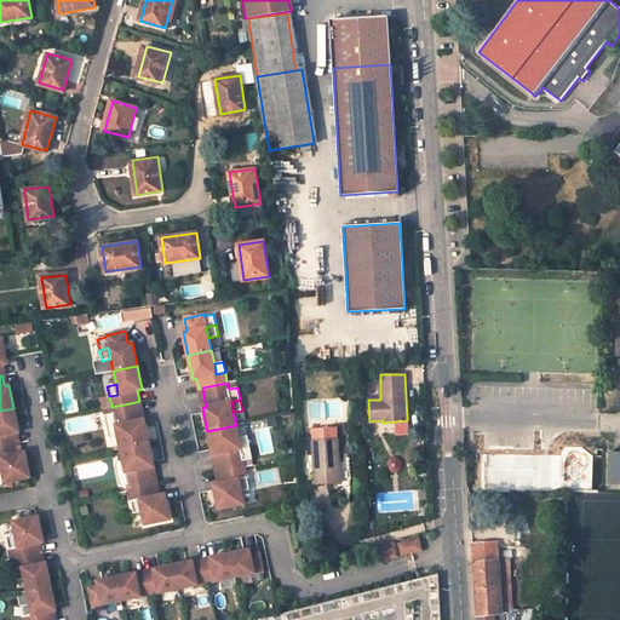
[(136,402),(112,407),(113,413),(103,414),(107,428),(115,425),(118,436),(120,448),(148,443),(143,419),(139,420),(136,402)]
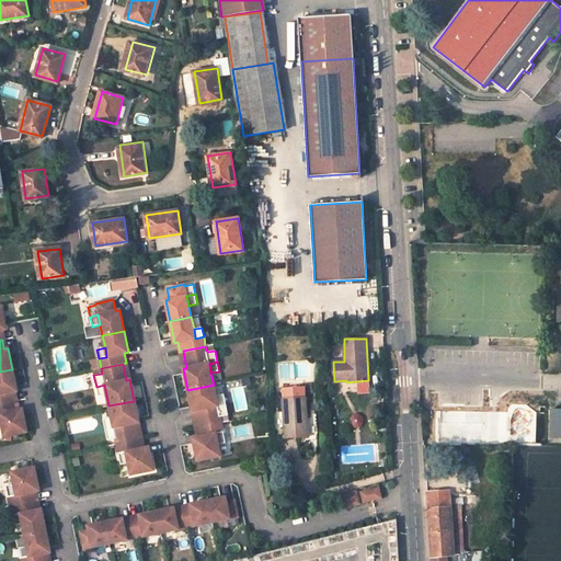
[(12,369),(0,371),(0,403),(14,401),(12,391),(16,391),(12,369)]
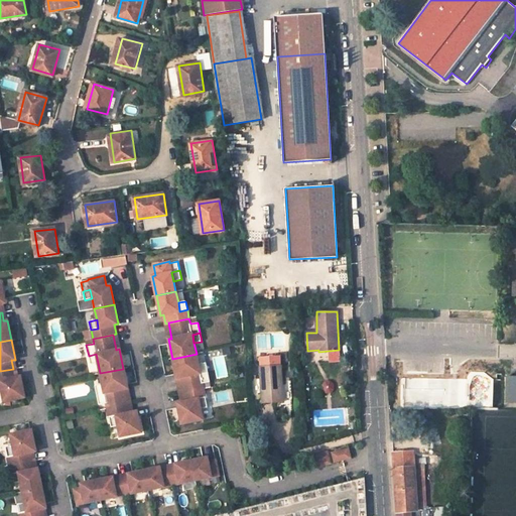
[(96,354),(89,356),(90,364),(98,363),(96,354)]
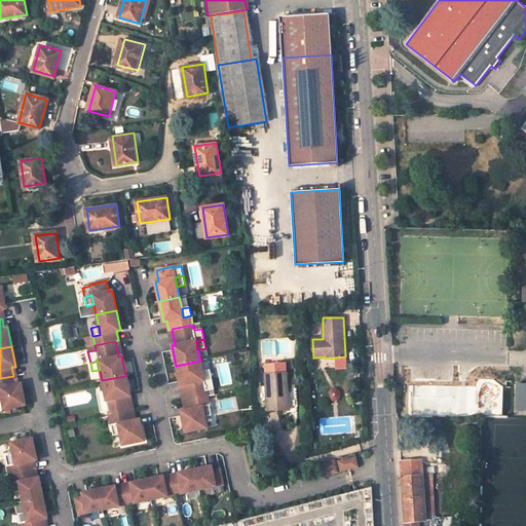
[(200,361),(176,366),(180,385),(183,385),(187,400),(208,396),(207,390),(214,389),(212,378),(204,380),(202,371),(200,361)]
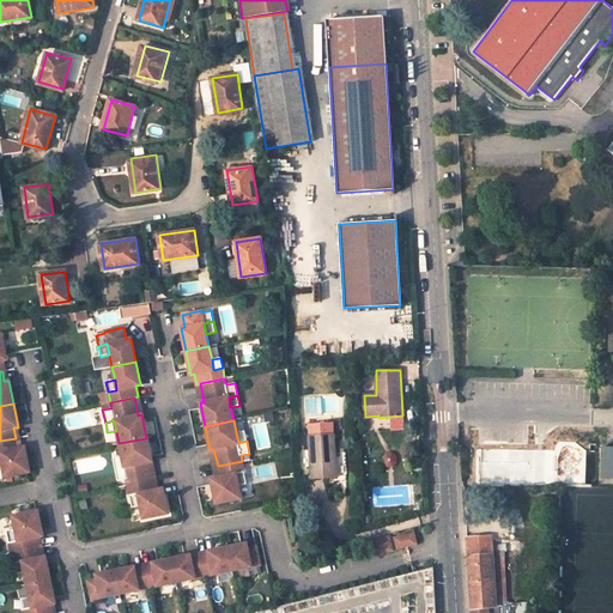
[(244,431),(236,432),(238,443),(247,441),(244,431)]
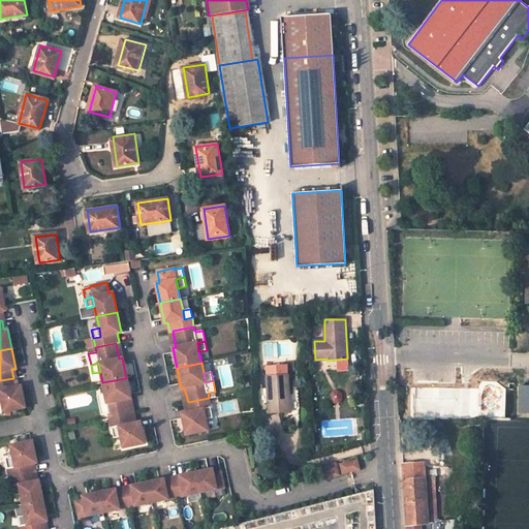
[(290,411),(287,375),(267,377),(270,413),(290,411)]
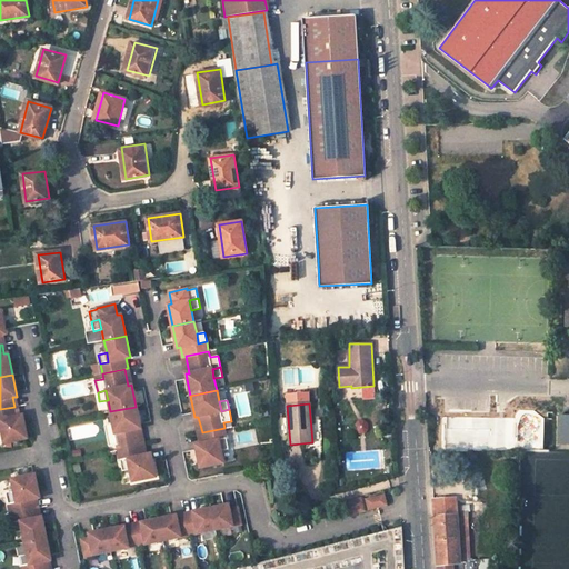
[(15,407),(0,409),(0,426),(1,430),(3,443),(27,438),(22,415),(17,416),(15,407)]
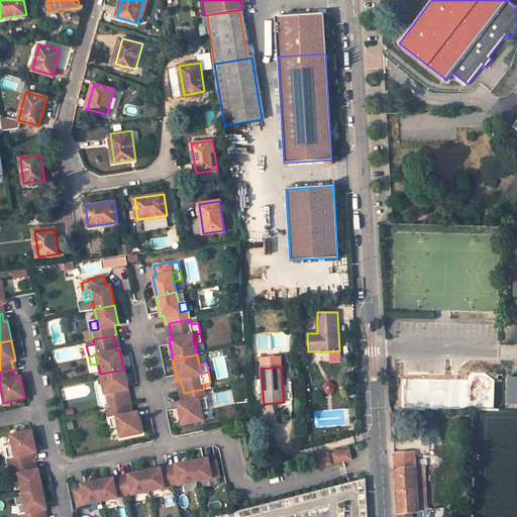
[(123,370),(100,374),(102,385),(104,394),(96,395),(99,405),(106,404),(107,409),(127,405),(124,390),(127,389),(123,370)]
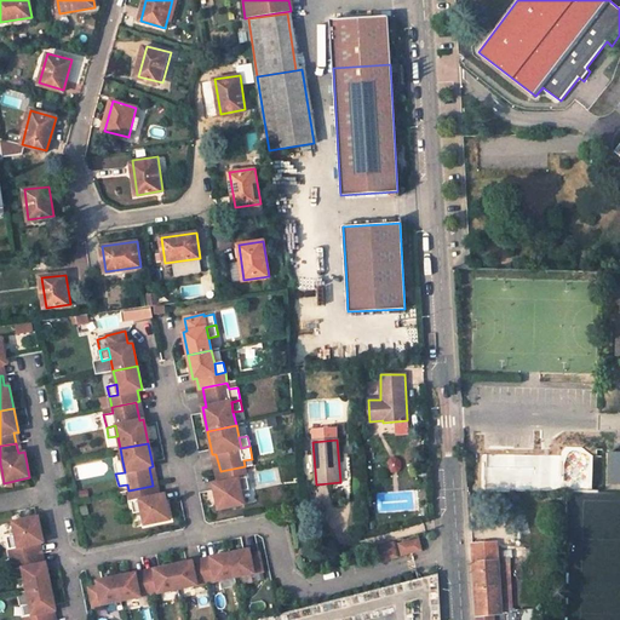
[(586,481),(584,458),(568,459),(569,483),(586,481)]
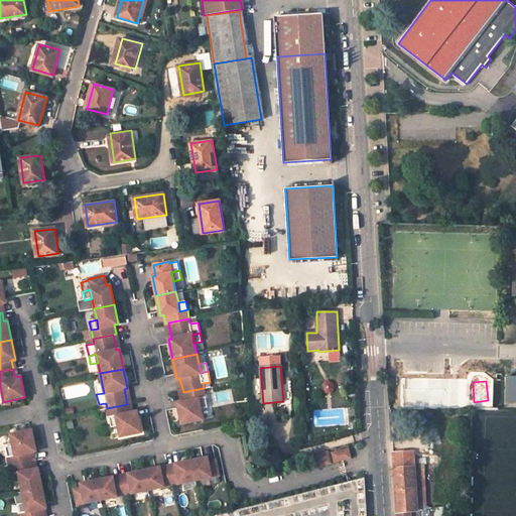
[(102,384),(95,385),(96,394),(104,393),(102,384)]
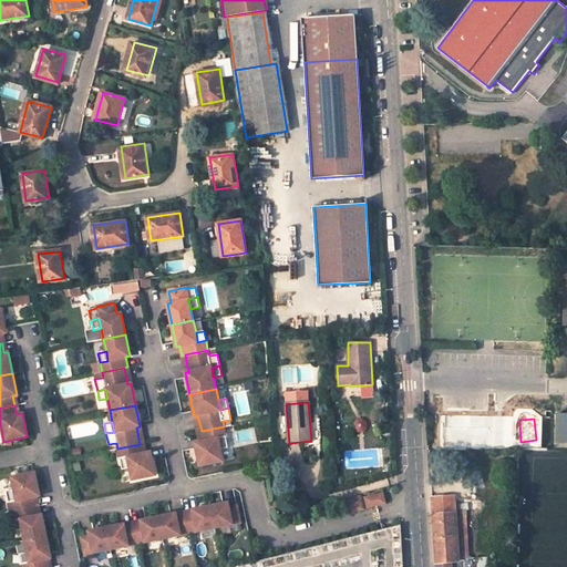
[(202,431),(198,432),(200,441),(195,443),(199,466),(223,461),(220,449),(218,437),(226,436),(224,426),(202,431)]
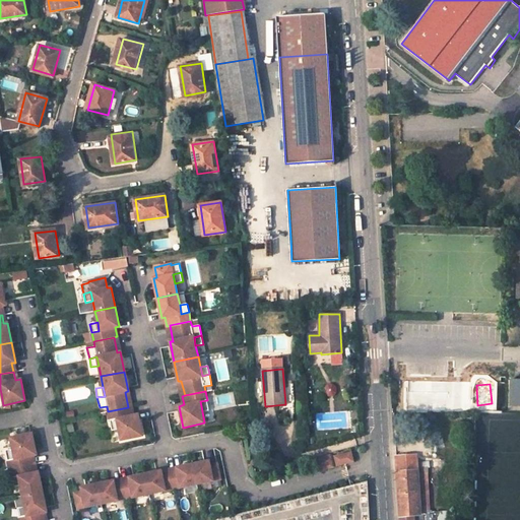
[(207,400),(200,401),(202,411),(209,410),(207,400)]
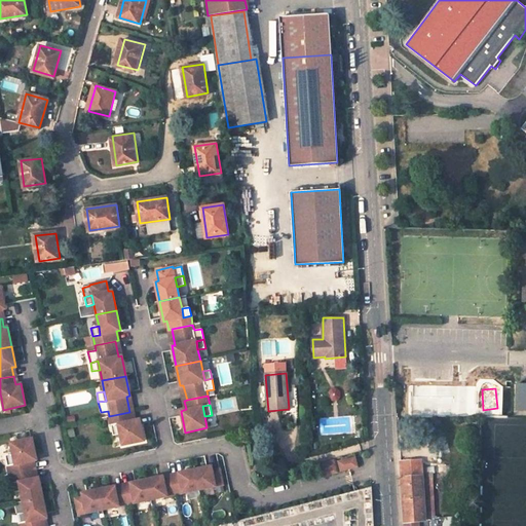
[(129,412),(109,416),(111,425),(118,424),(120,434),(122,445),(144,441),(140,419),(134,420),(133,412),(129,412)]
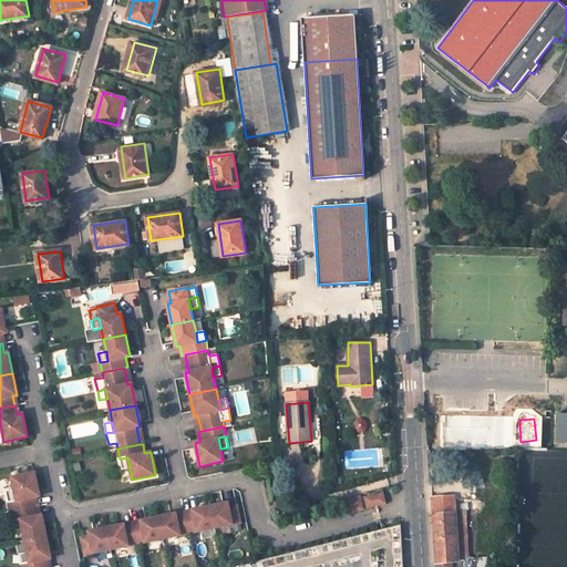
[(127,457),(120,459),(122,470),(130,467),(127,457)]
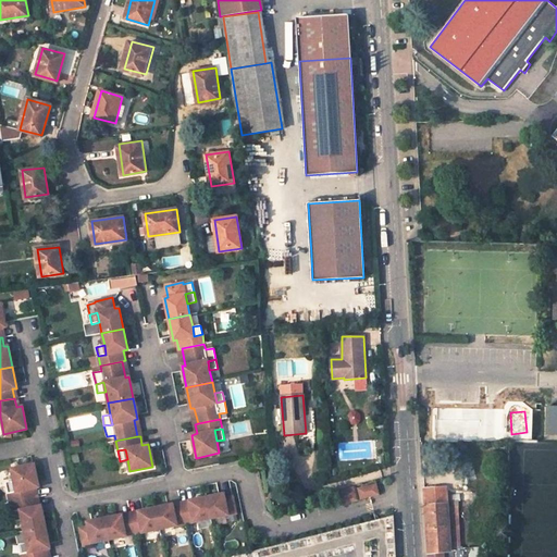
[(34,463),(11,468),(13,481),(15,491),(8,493),(10,503),(35,497),(34,487),(39,486),(34,463)]
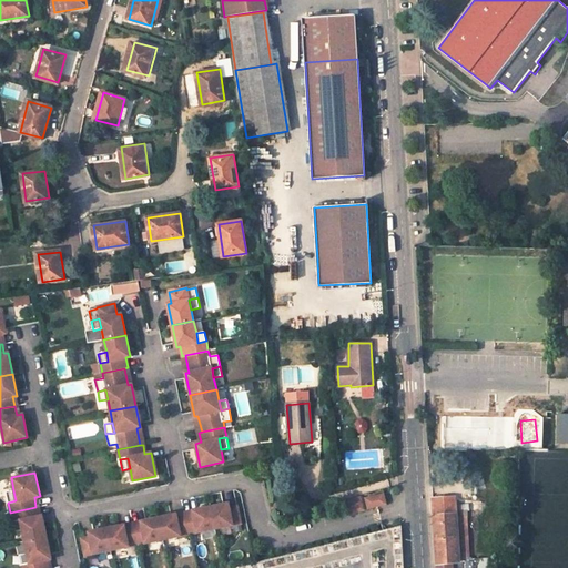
[(13,490),(6,492),(8,503),(16,500),(13,490)]
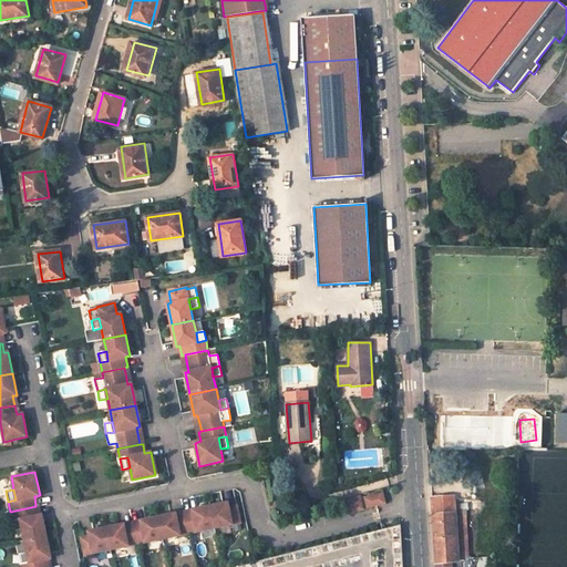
[(384,503),(382,494),(364,497),(367,507),(384,503)]
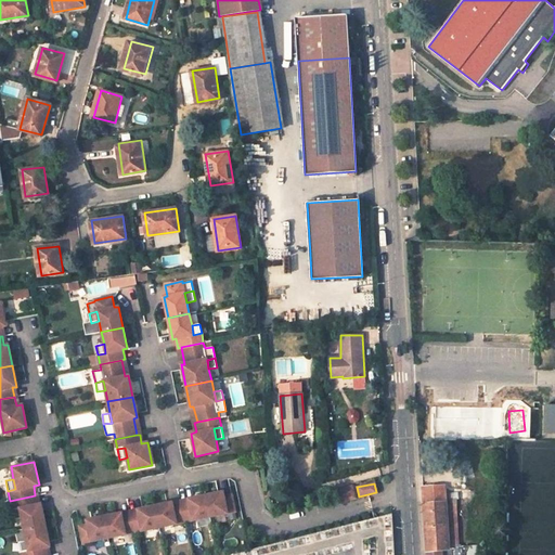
[(351,485),(333,489),(336,502),(355,498),(351,485)]
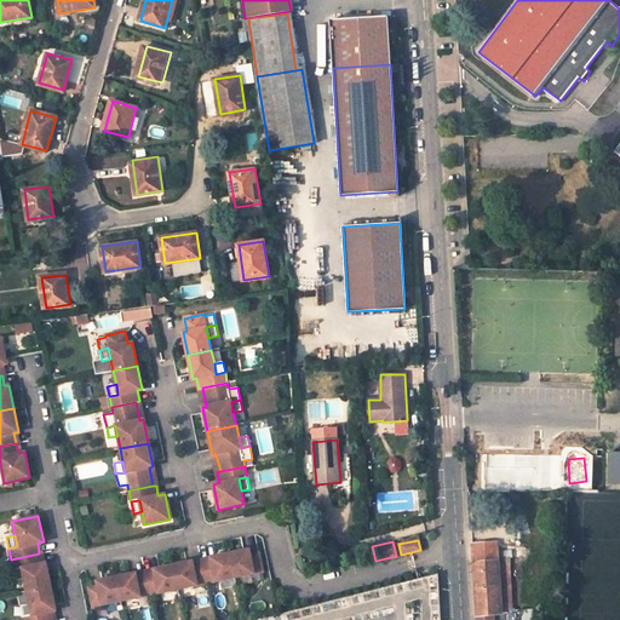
[(472,544),(477,619),(495,619),(495,615),(503,614),(498,544),(472,544)]
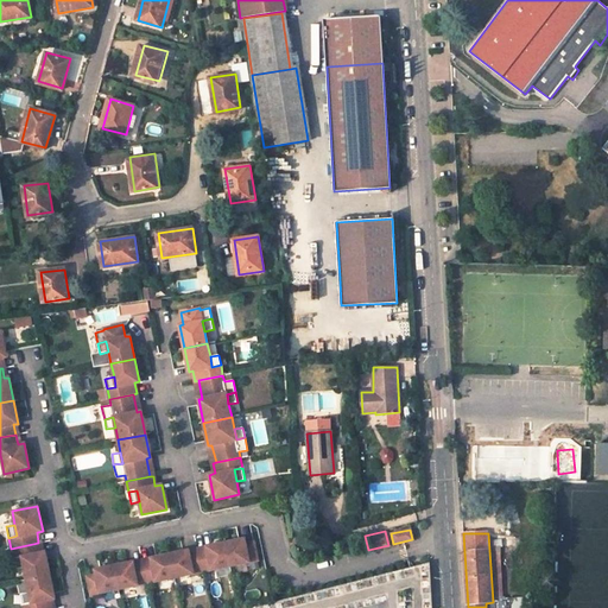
[(245,538),(226,543),(230,565),(259,559),(254,542),(246,543),(245,538)]
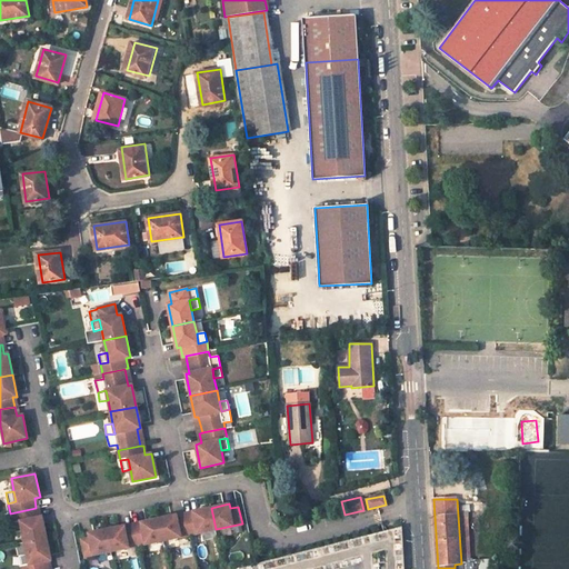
[(36,508),(10,513),(12,522),(20,521),(22,530),(25,542),(47,538),(42,516),(38,517),(36,508)]
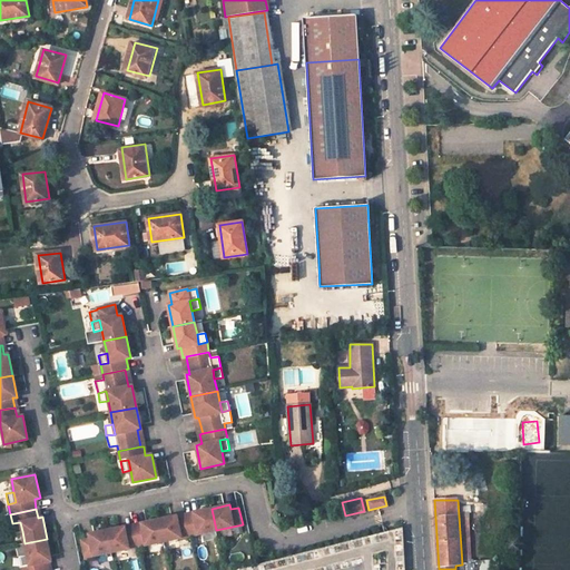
[(195,517),(186,519),(190,536),(216,530),(212,509),(194,512),(195,517)]
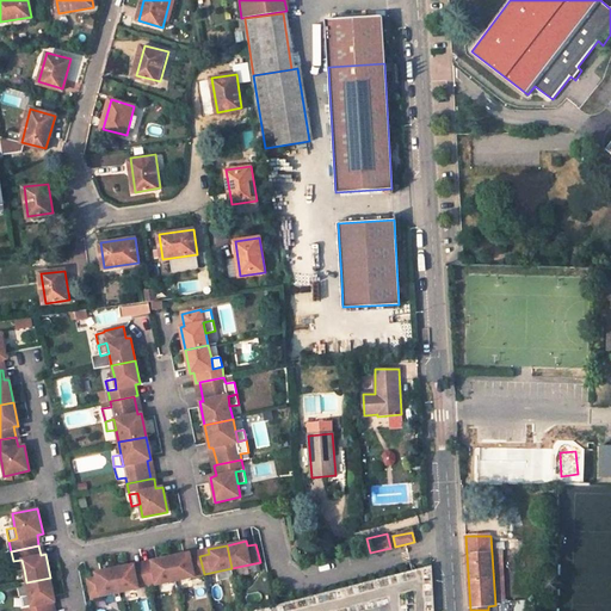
[(190,553),(171,556),(176,580),(204,574),(199,556),(191,557),(190,553)]
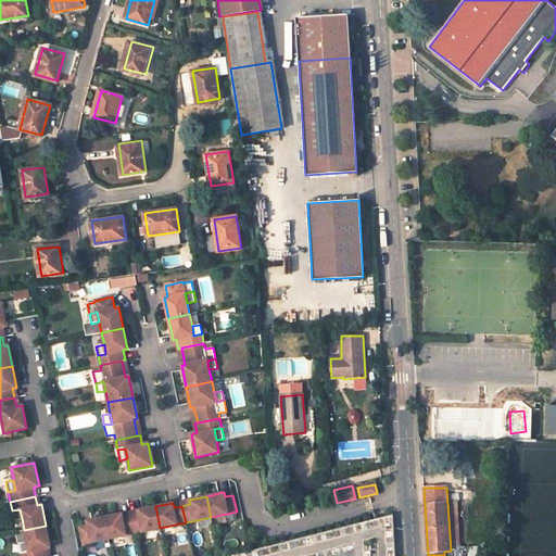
[(139,515),(130,517),(135,533),(160,528),(155,506),(139,510),(139,515)]
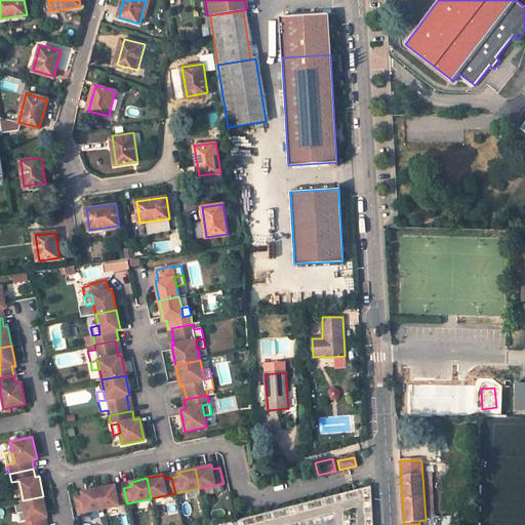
[(18,481),(11,482),(12,491),(21,489),(18,481)]
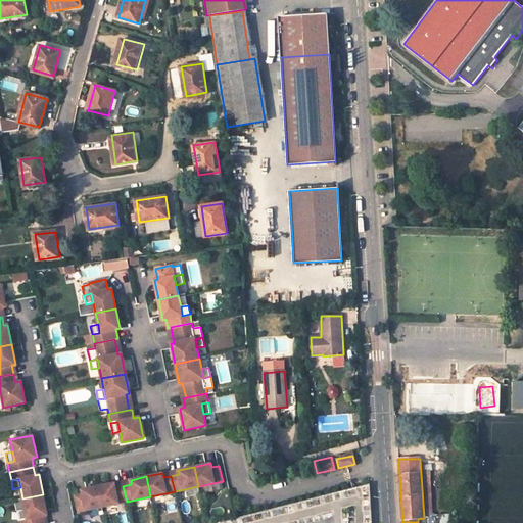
[(114,483),(98,486),(102,507),(127,502),(123,486),(115,487),(114,483)]
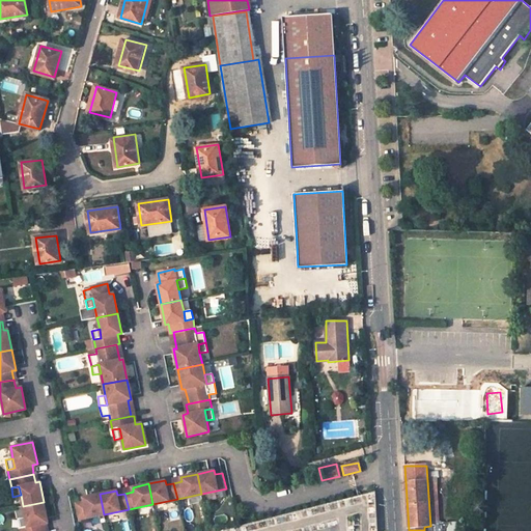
[(100,494),(83,497),(84,502),(77,503),(80,519),(104,514),(100,494)]
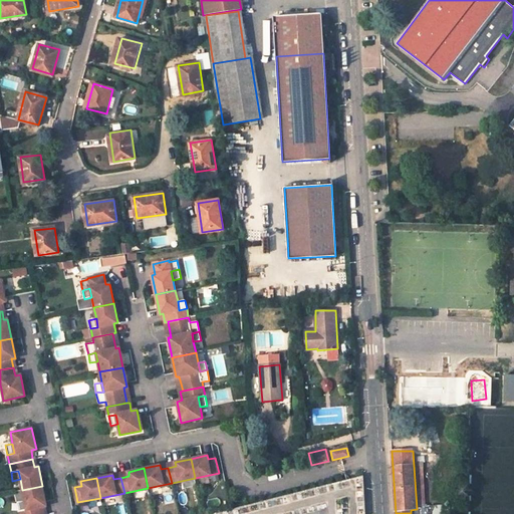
[(42,486),(22,490),(24,501),(26,510),(19,511),(19,513),(43,513),(42,506),(46,506),(42,486)]
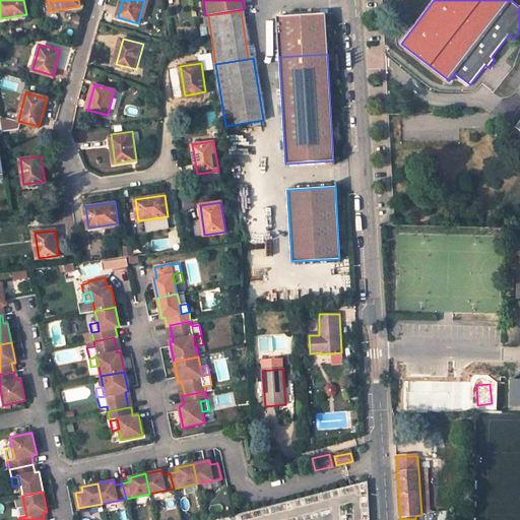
[(24,507),(17,509),(19,517),(26,516),(24,507)]
